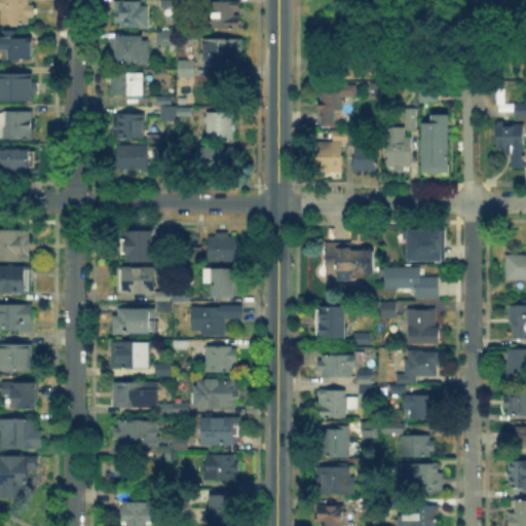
[(0,0),(33,0),(33,25),(0,25),(0,0)]
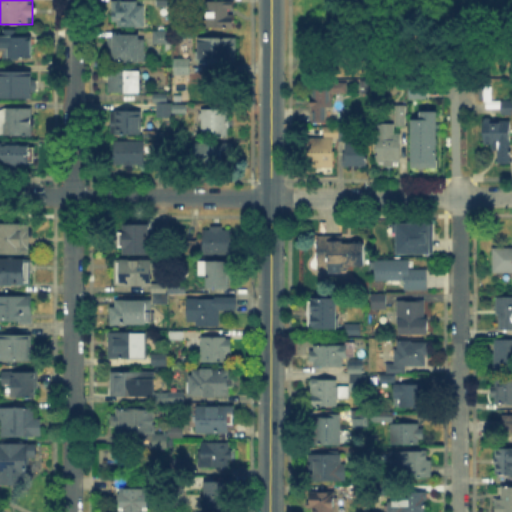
[(110,29),(110,0),(143,0),(143,29),(110,29)]
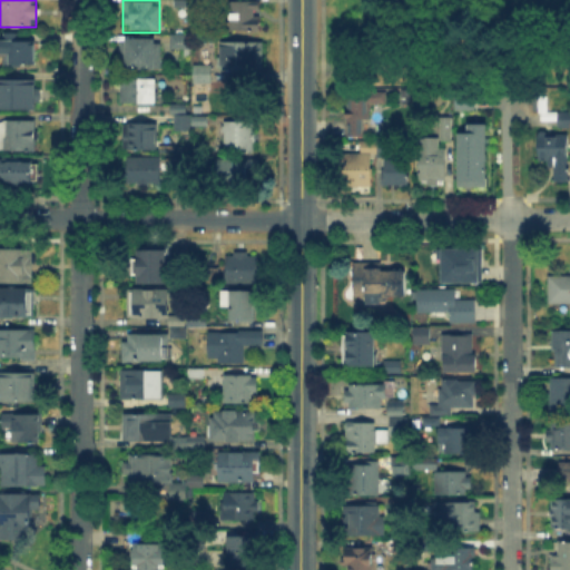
[(176,9),(176,0),(188,0),(188,9),(176,9)]
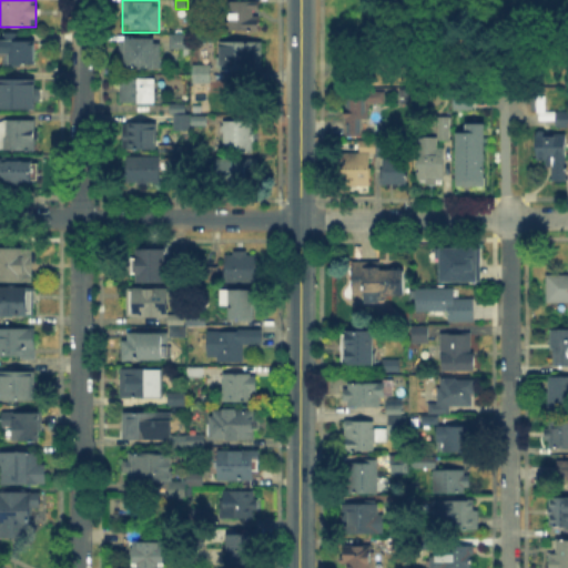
[(230,3),(259,3),(259,31),(230,31),(230,3)]
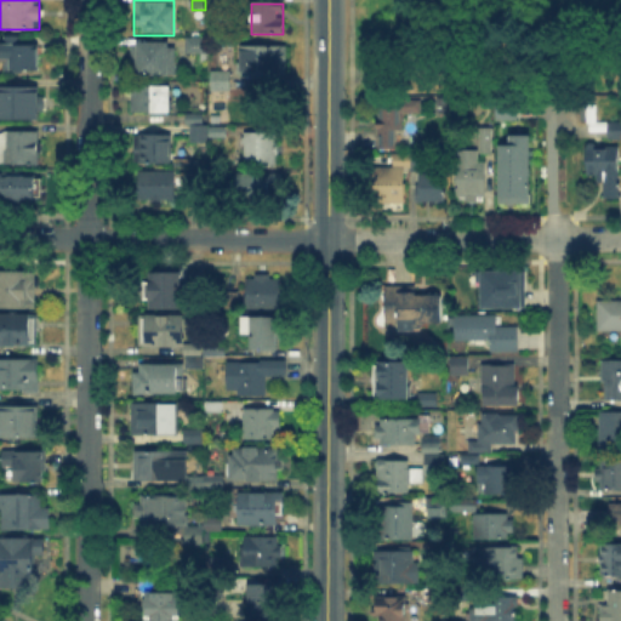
[(183,33),(183,50),(201,50),(201,33),(183,33)]
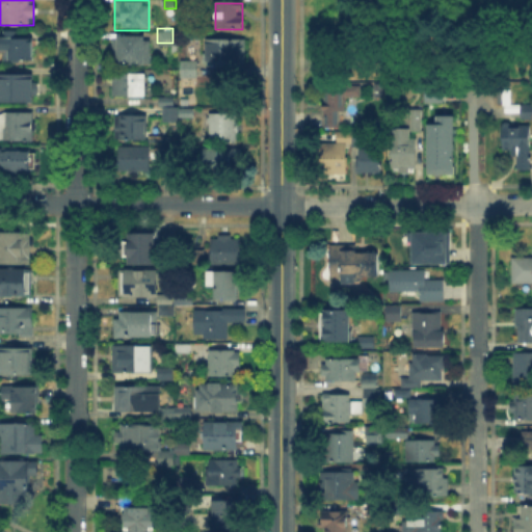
[(0,34),(22,34),(22,44),(32,44),(32,61),(0,61),(0,34)]
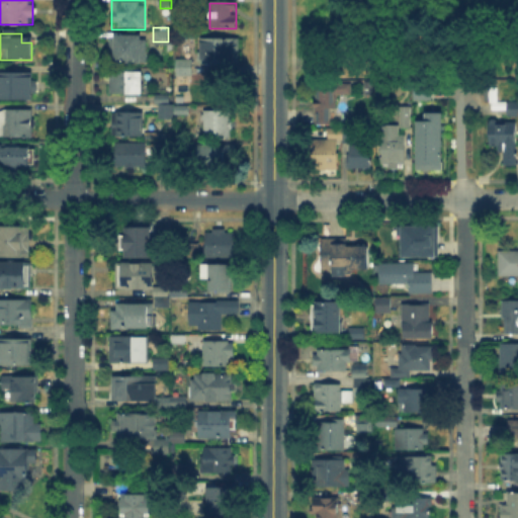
[(109,62),(109,36),(147,36),(146,62),(109,62)]
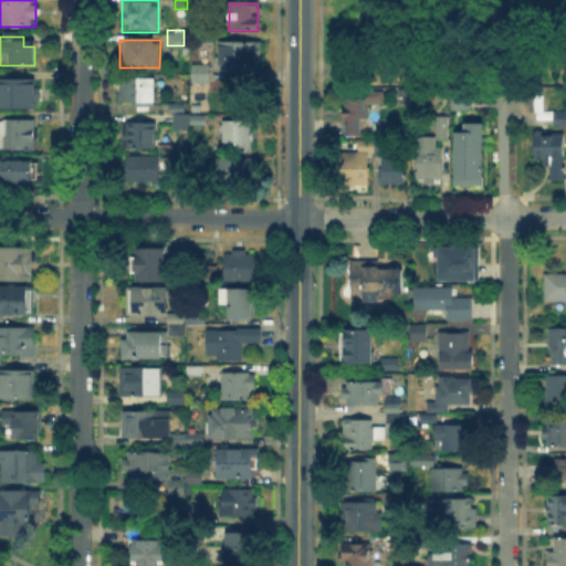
[(219,43),(262,44),(262,70),(219,70),(219,43)]
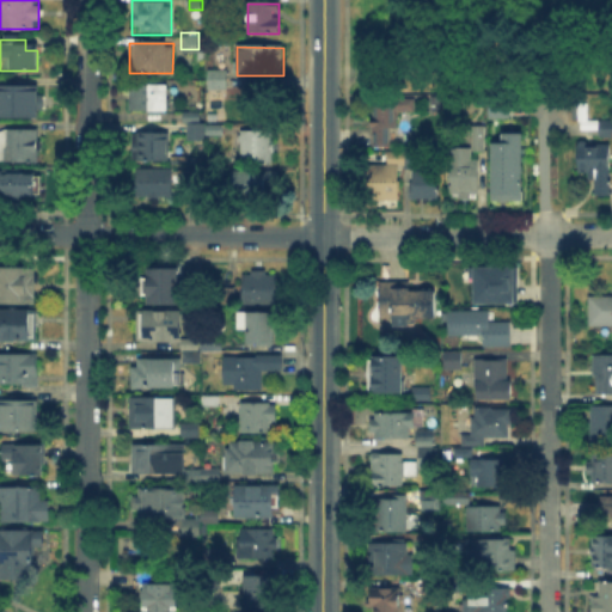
[(210,72),(227,72),(226,91),(210,91),(210,72)]
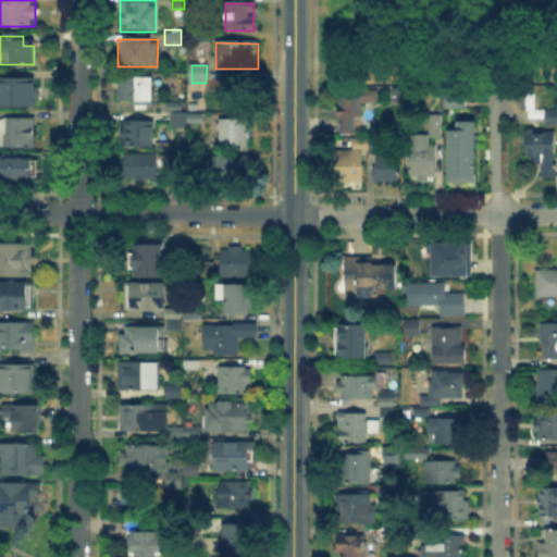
[(119,100),(119,78),(152,78),(151,100),(119,100)]
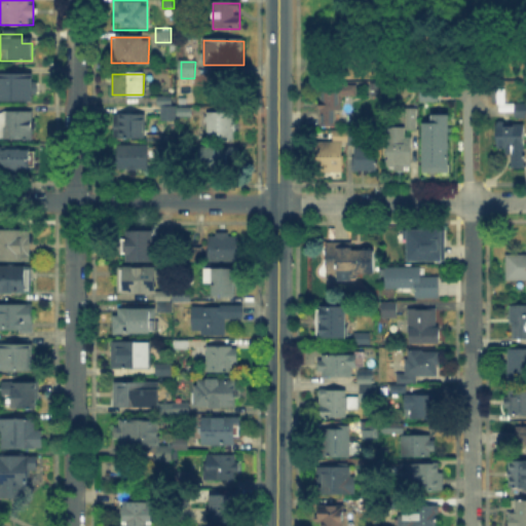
[(0,75),(38,76),(38,96),(0,96),(0,75)]
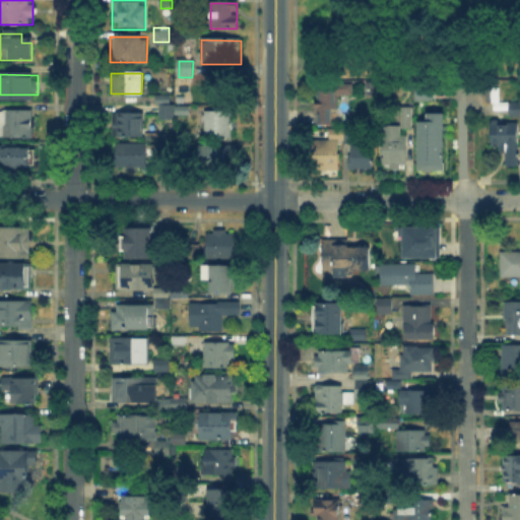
[(413,98),(413,79),(432,79),(432,98),(413,98)]
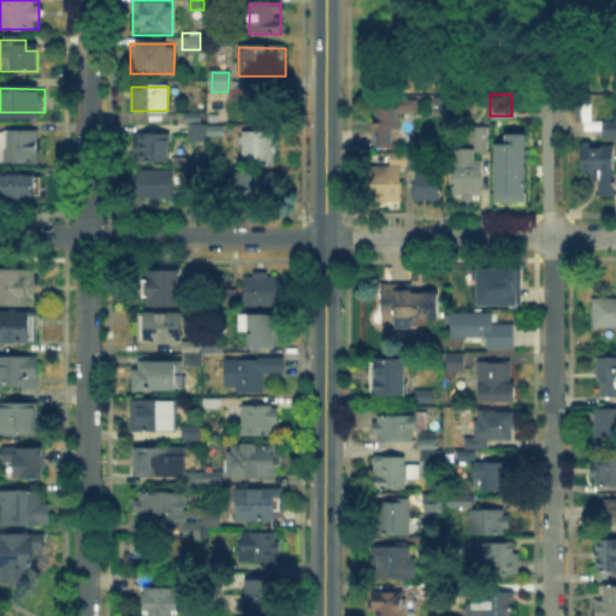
[(392,146),(378,146),(378,98),(401,98),(401,130),(392,130),(392,146)]
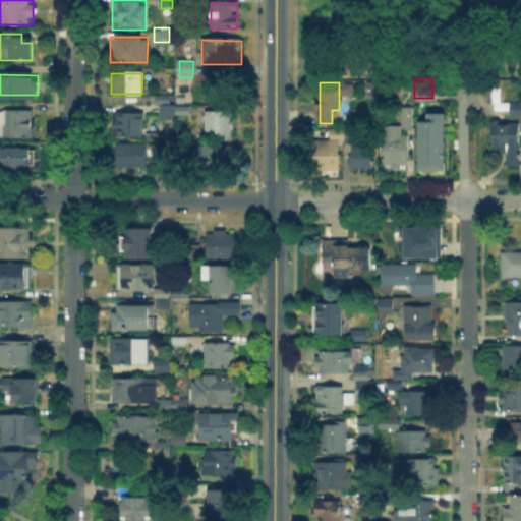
[(486,103),(486,88),(500,88),(500,103),(486,103)]
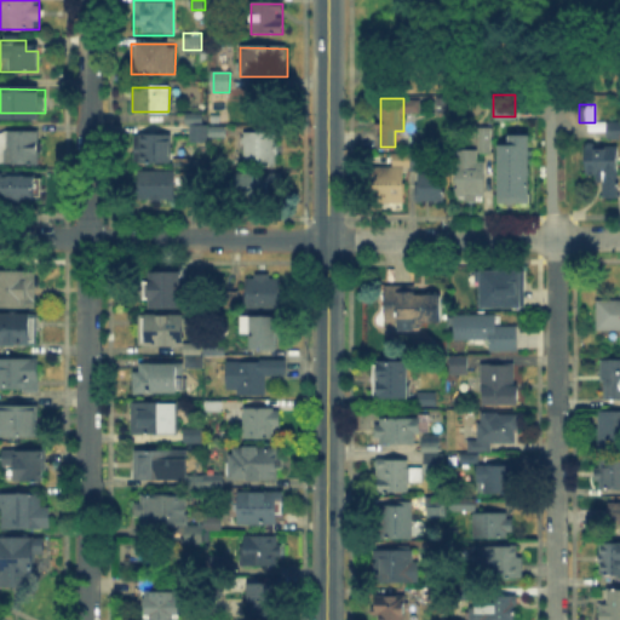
[(619,138),(607,138),(607,122),(619,122),(619,138)]
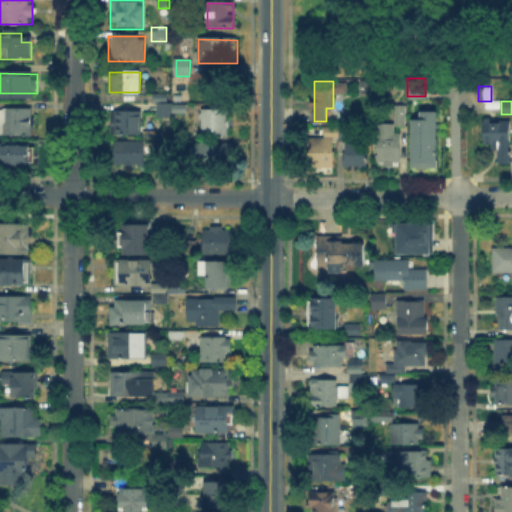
[(157,117),(158,105),(166,105),(166,117),(157,117)]
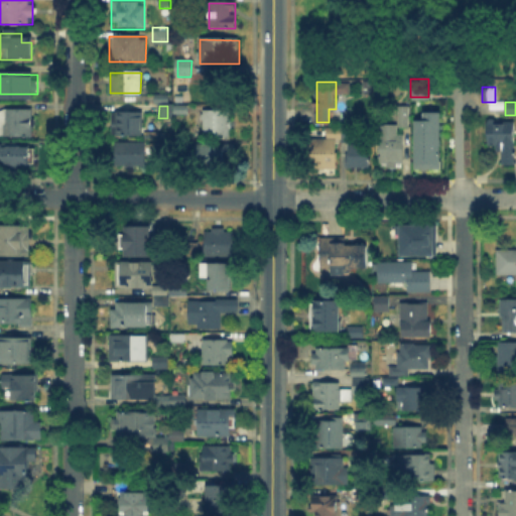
[(173,115),(173,106),(187,106),(187,115),(173,115)]
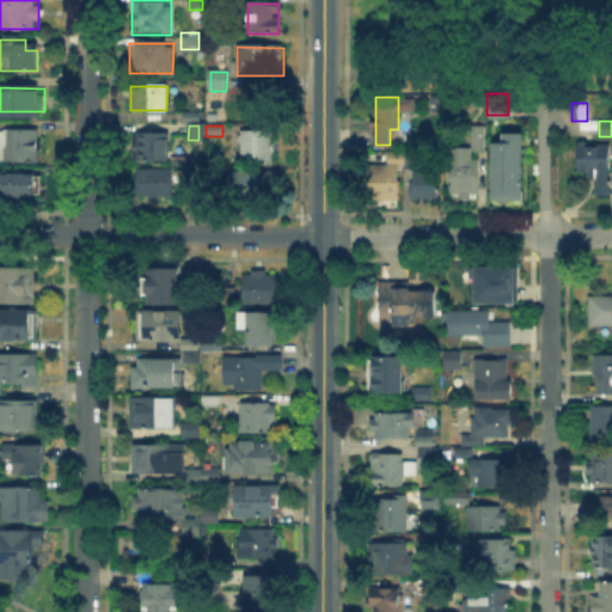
[(472,150),(472,129),(483,130),(483,150),(472,150)]
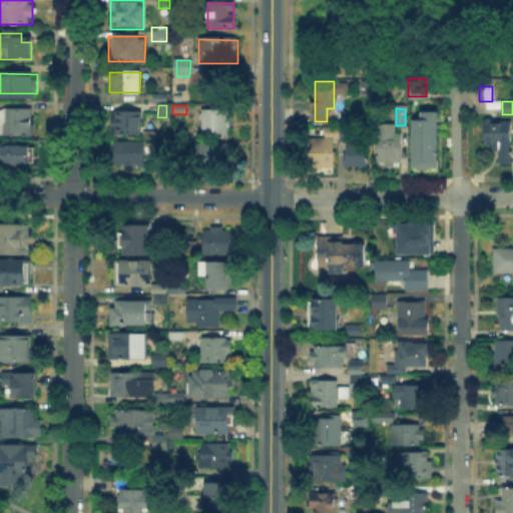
[(0,110),(34,110),(33,136),(0,136),(0,110)]
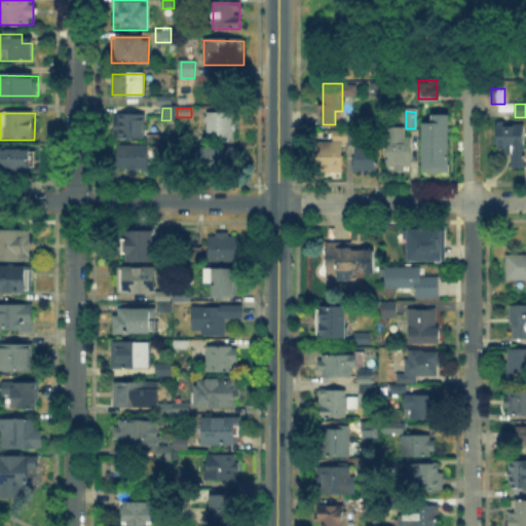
[(446,171),(419,171),(419,121),(428,121),(427,113),(446,113),(446,171)]
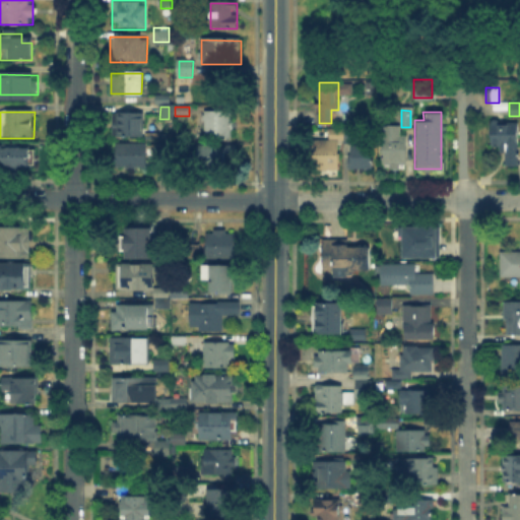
[(204,140),(204,113),(233,113),(233,140),(204,140)]
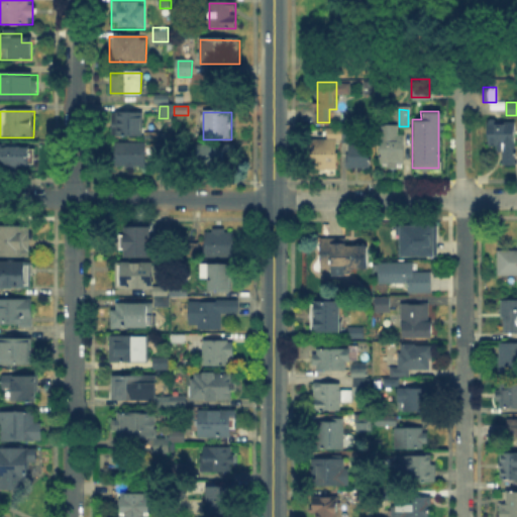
[(113,113),(142,113),(142,137),(113,136),(113,113)]
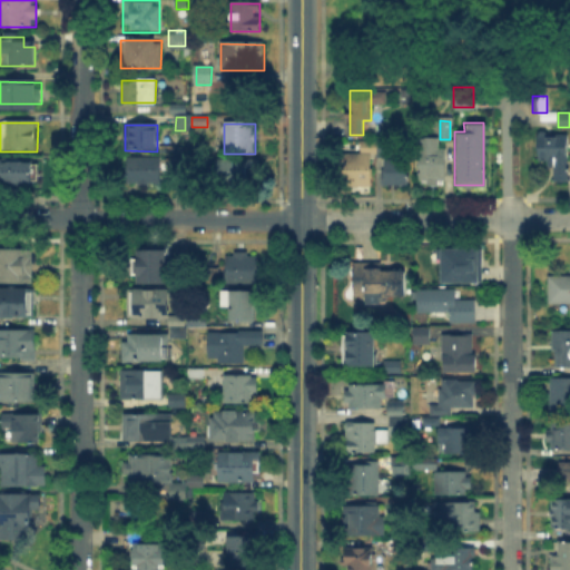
[(438,135),(438,147),(445,148),(445,183),(419,183),(419,147),(423,147),(423,135),(438,135)]
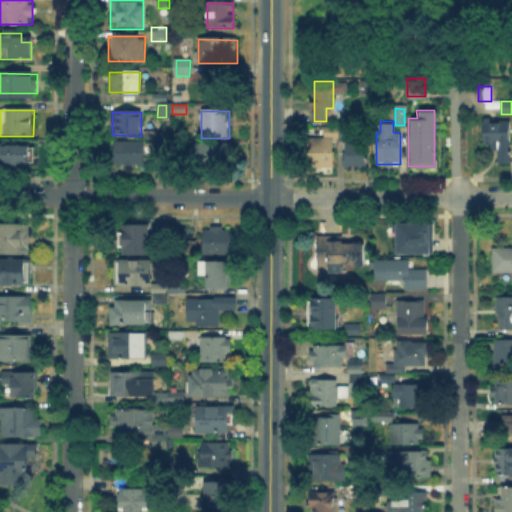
[(484,147),(484,121),(511,122),(511,163),(499,163),(499,148),(484,147)]
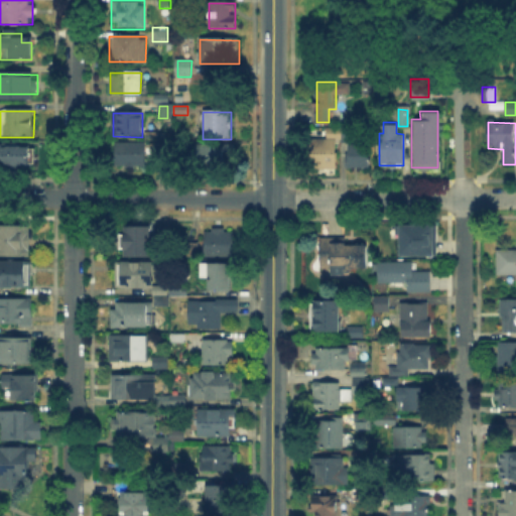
[(351,142),(343,142),(344,130),(351,130),(351,142)]
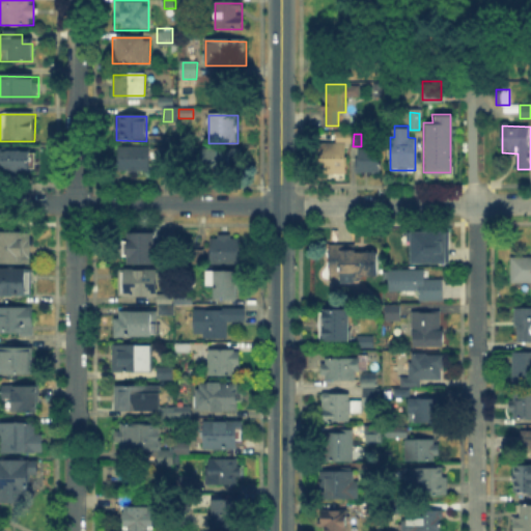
[(315,170),(315,146),(346,146),(346,171),(315,170)]
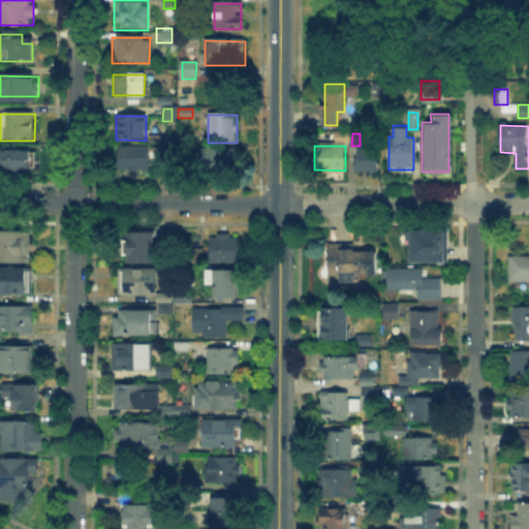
[(118,147),(149,147),(149,172),(118,172),(118,147)]
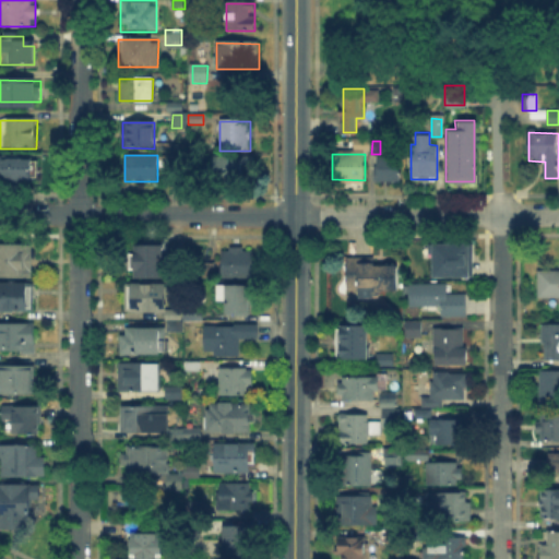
[(0,180),(0,157),(36,158),(36,180),(0,180)]
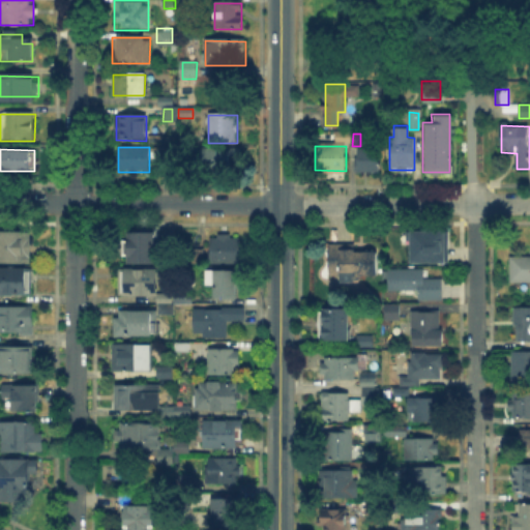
[(203,170),(203,149),(240,150),(240,171),(203,170)]
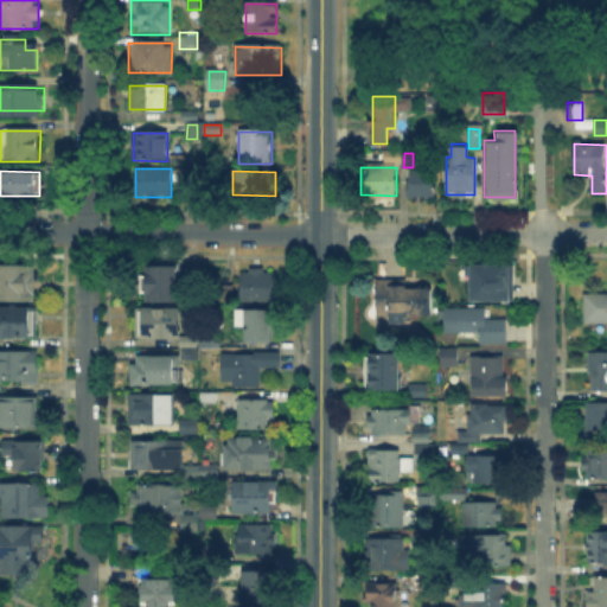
[(409,198),(409,173),(433,173),(433,198),(409,198)]
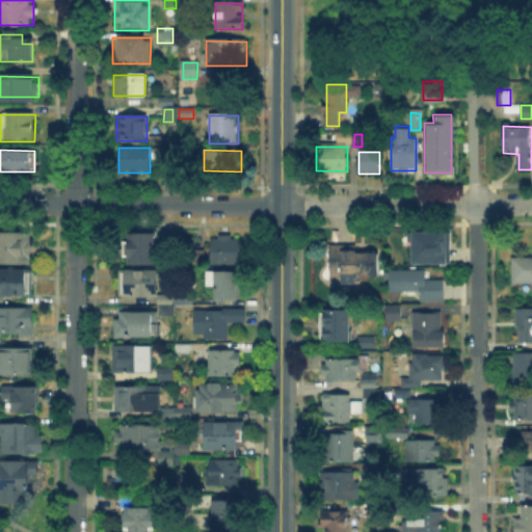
[(129,266),(129,235),(156,235),(156,266),(129,266)]
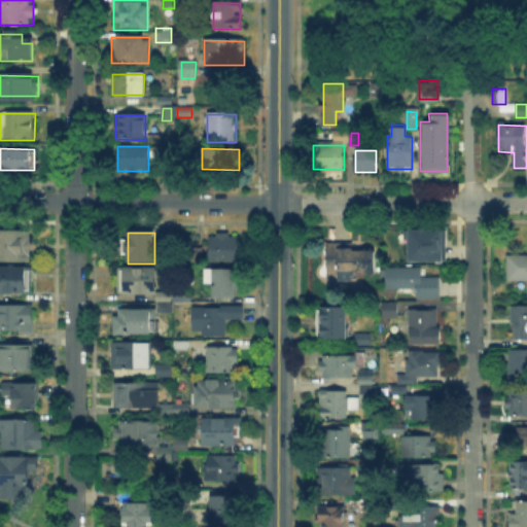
[(0,234),(31,234),(31,261),(0,261),(0,234)]
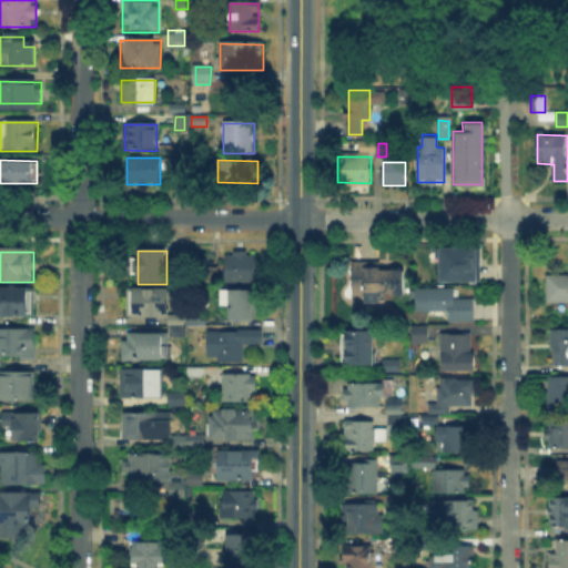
[(260,254),(260,283),(226,283),(226,253),(260,254)]
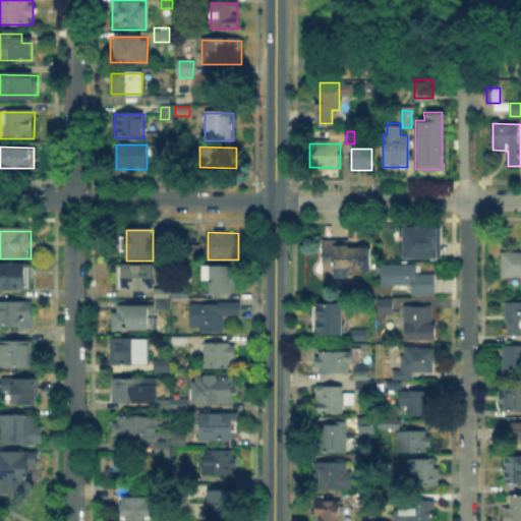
[(416,252),(416,259),(405,259),(405,252),(400,252),(400,257),(380,257),(380,240),(393,240),(393,233),(435,233),(435,252),(416,252)]
